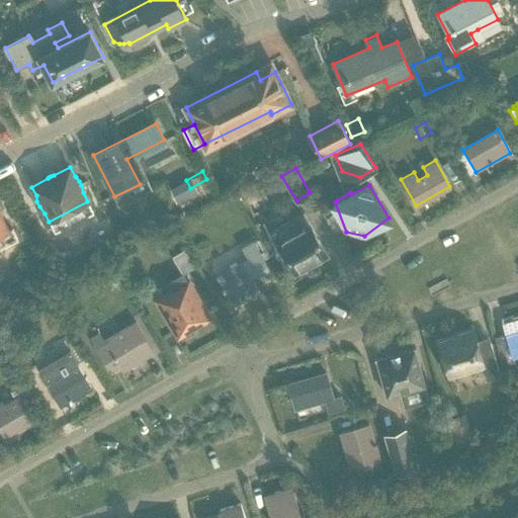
[(0,212),(0,236),(9,232),(0,212)]
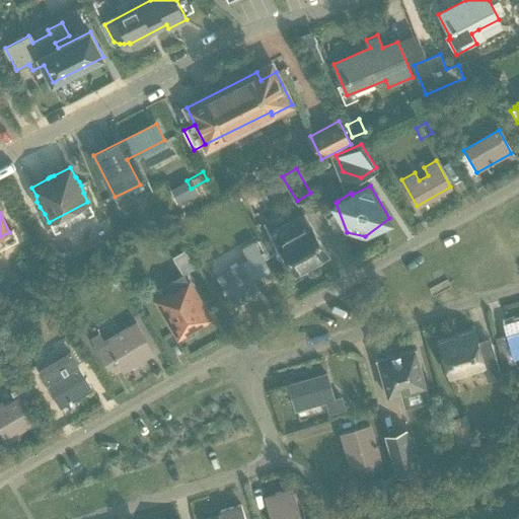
[(304,214),(273,232),(297,275),(328,256),(304,214)]
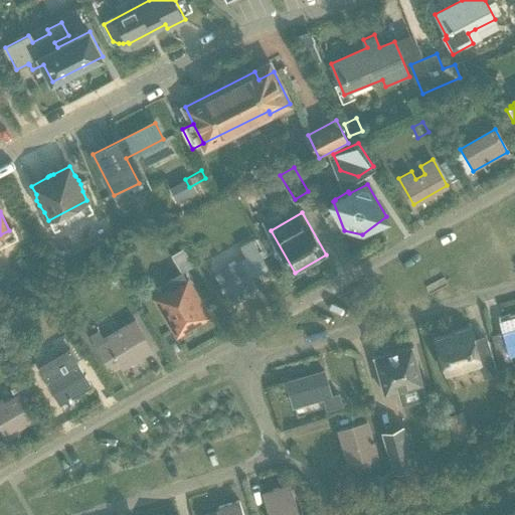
[(263,285),(252,267),(264,261),(252,240),(240,246),(246,258),(216,276),(231,302),(263,285)]
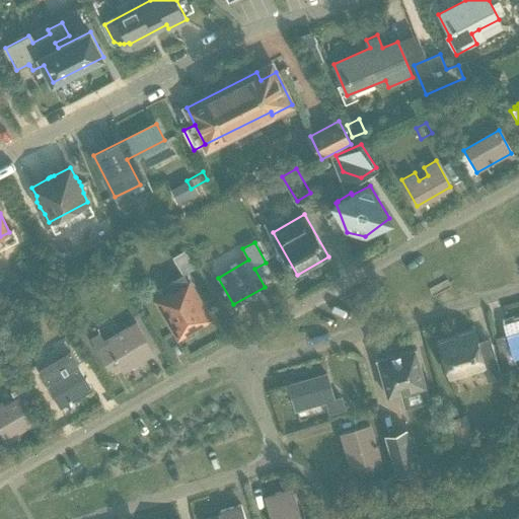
[(186,249),(173,256),(182,273),(195,265),(186,249)]
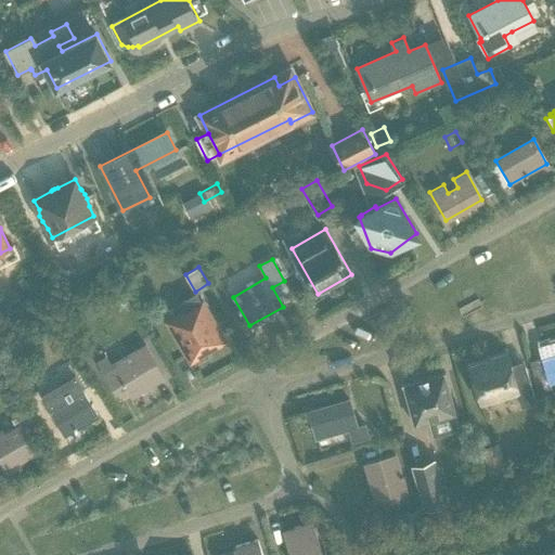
[(208,351),(226,341),(196,293),(179,304),(184,312),(168,322),(190,359),(207,349),(208,351)]
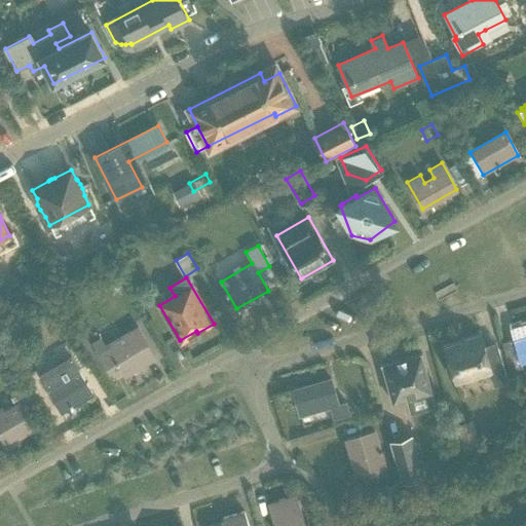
[(525,324),(513,329),(512,328),(515,340),(502,343),(511,371),(523,367),(519,353),(525,351),(525,324)]
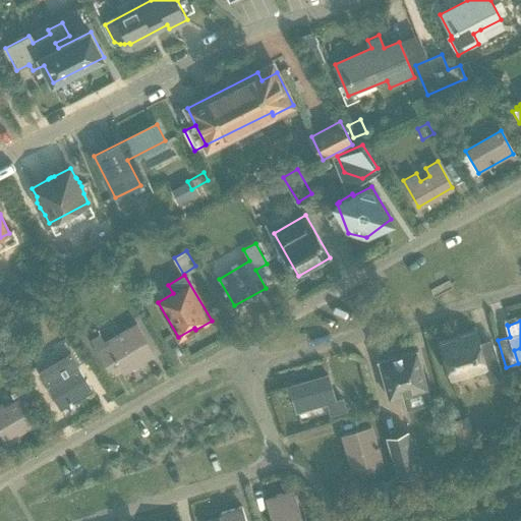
[(104,343),(99,335),(91,340),(108,368),(117,363),(122,372),(154,353),(135,325),(104,343)]
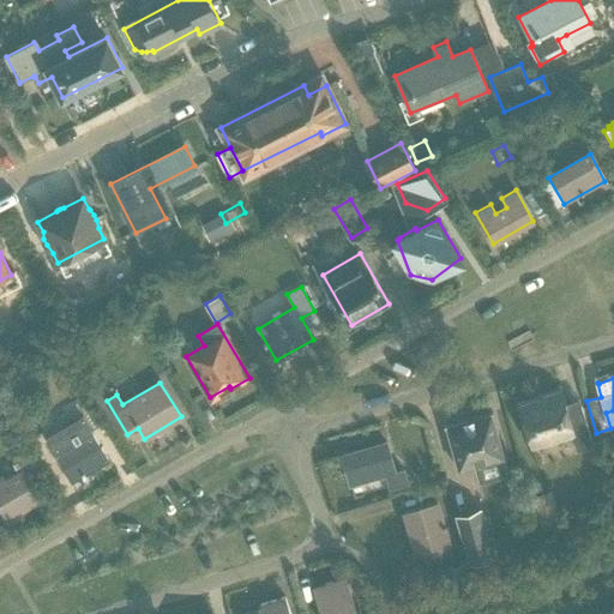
[(521,407),(531,446),(572,434),(577,450),(594,445),(582,407),(567,410),(563,392),(541,398),(542,401),(521,407)]
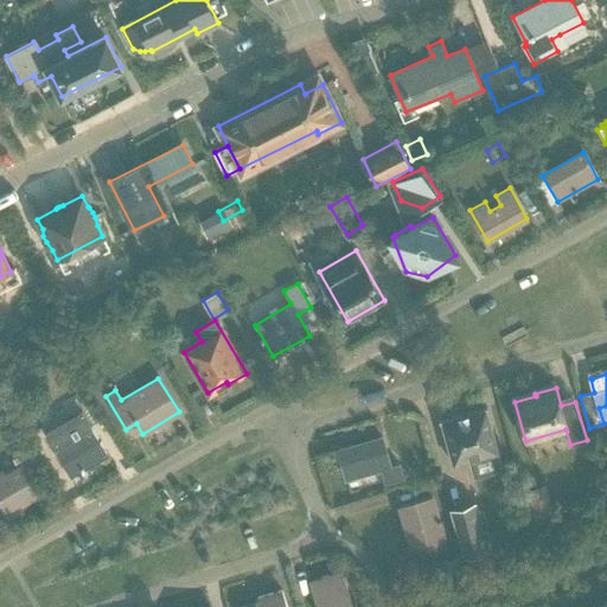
[(487,409),(487,408),(440,421),(440,422),(441,422),(453,465),(498,453),(486,409),(487,409)]
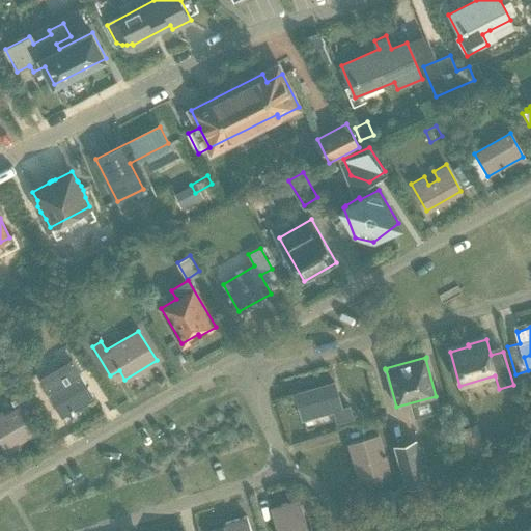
[(72,360),(39,378),(48,393),(59,414),(70,408),(72,411),(93,398),(80,374),(72,360)]
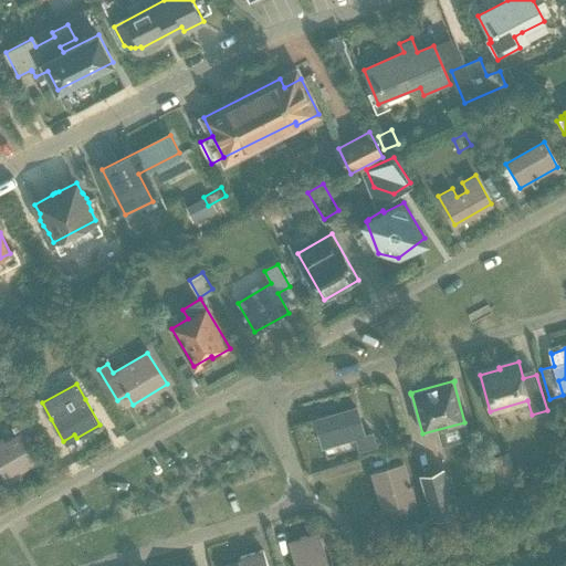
[(373,433),(364,436),(356,408),(315,419),(323,447),(356,438),(359,450),(376,446),(373,433)]
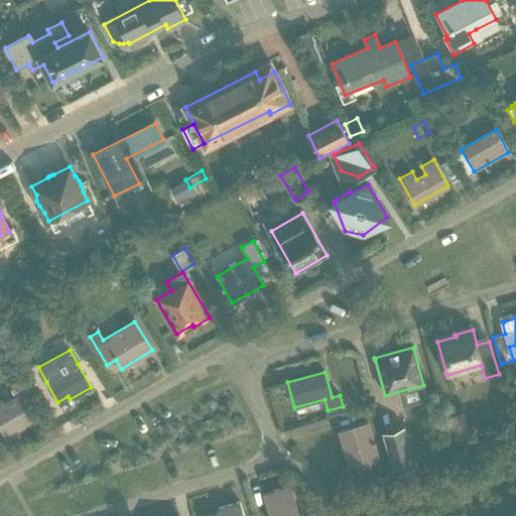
[(18,424),(20,427),(34,419),(20,394),(3,404),(1,400),(0,401),(0,426),(3,433),(18,424)]
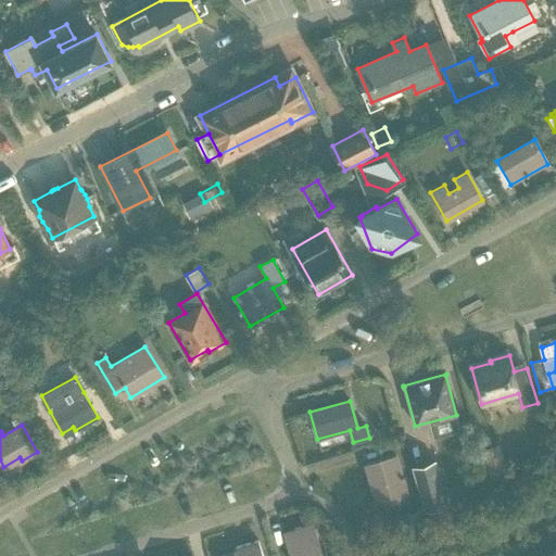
[(489,476),(508,471),(501,442),(481,447),(489,476)]
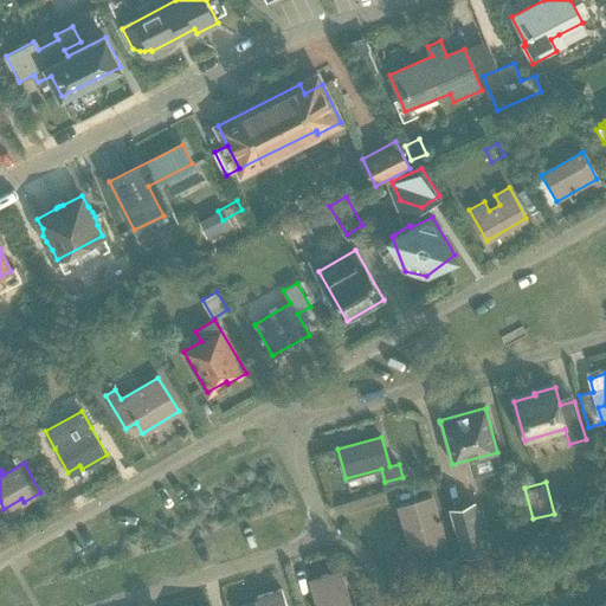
[(430,496),(397,505),(408,547),(442,537),(430,496)]
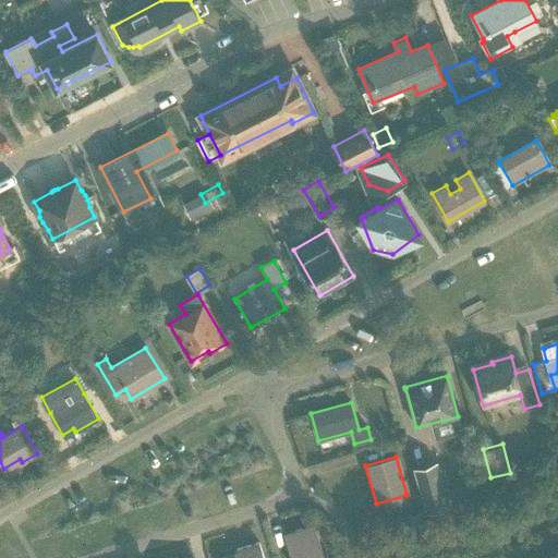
[(436,463),(415,470),(427,511),(449,505),(436,463)]
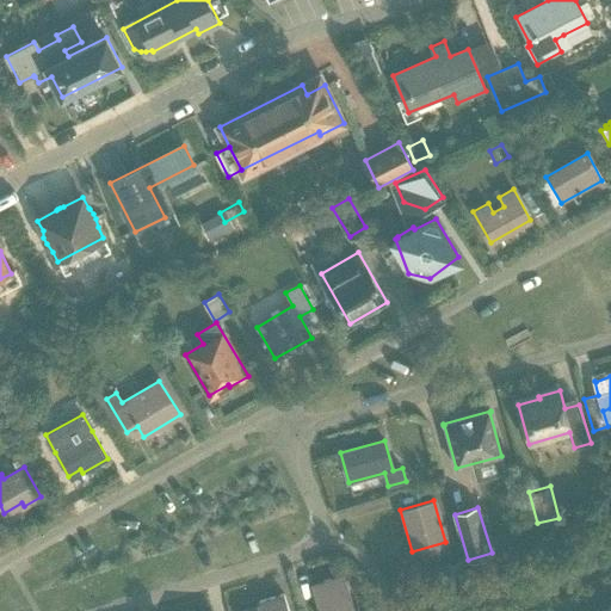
[(463,560),(446,565),(451,580),(468,575),(463,560)]
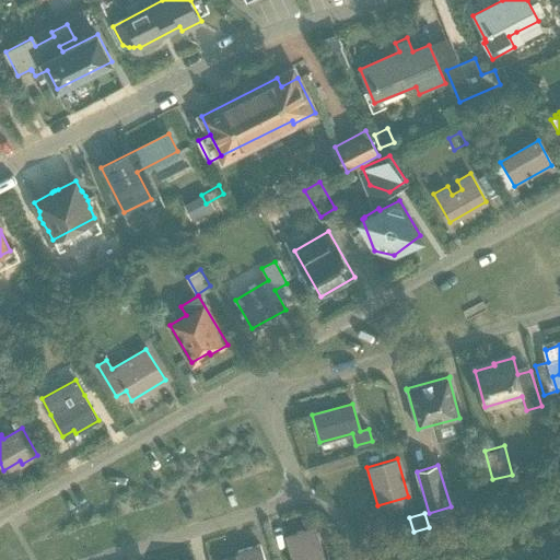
[(324,559),(314,528),(287,536),(293,559),(324,559)]
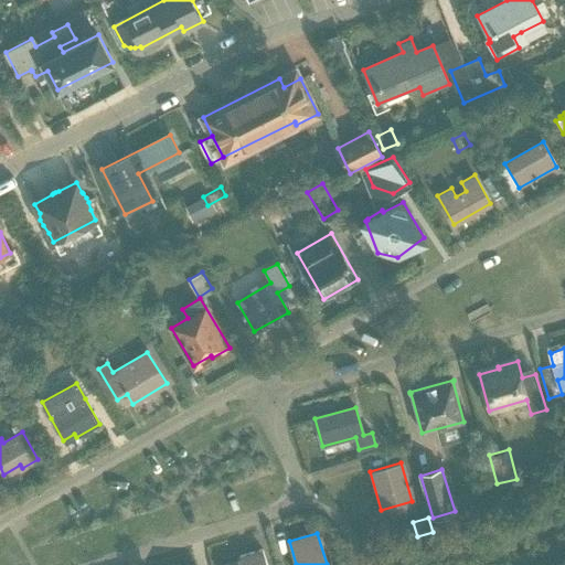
[(265,564),(260,548),(248,553),(249,557),(224,564),(265,564)]
